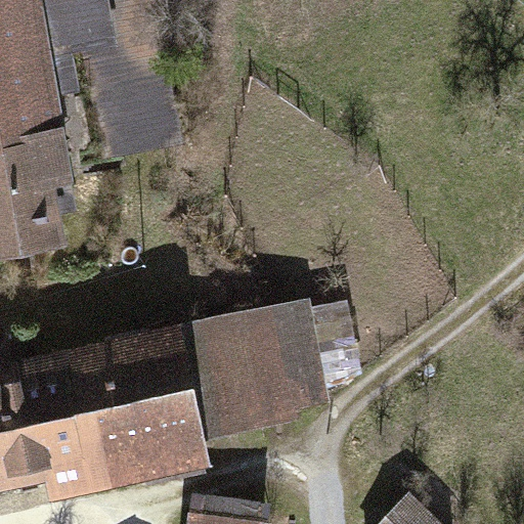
[(0,0),(0,249),(63,238),(59,213),(74,210),(53,91),(76,87),(69,48),(86,45),(114,40),(105,0),(0,0)]
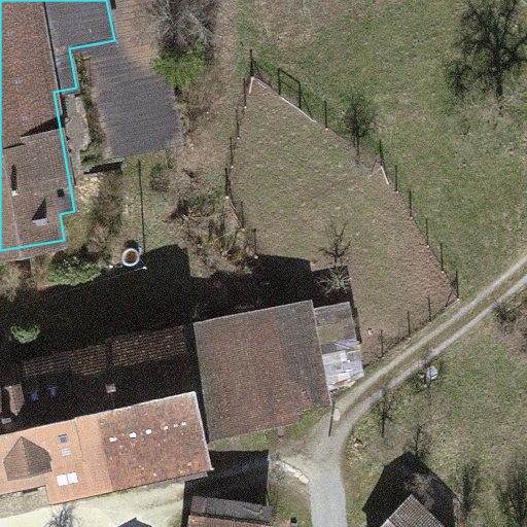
[(152,0),(106,0),(114,40),(86,45),(110,152),(182,138),(152,0)]
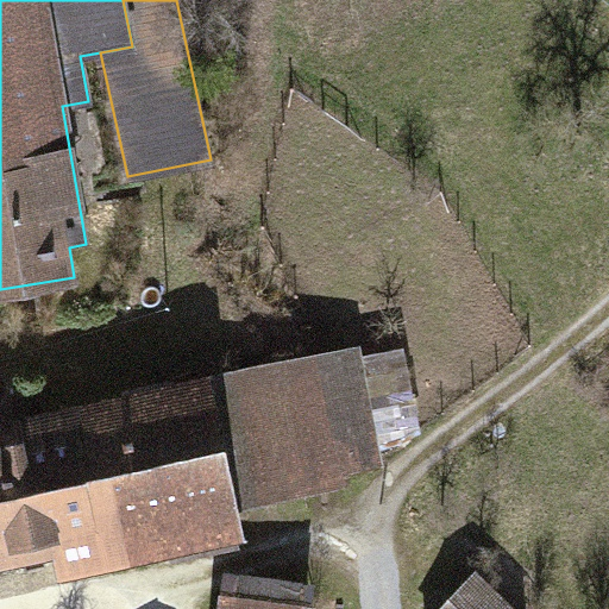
[(0,418),(0,564),(50,554),(55,578),(239,539),(234,518),(357,493),(353,478),(384,472),(357,343),(0,418)]
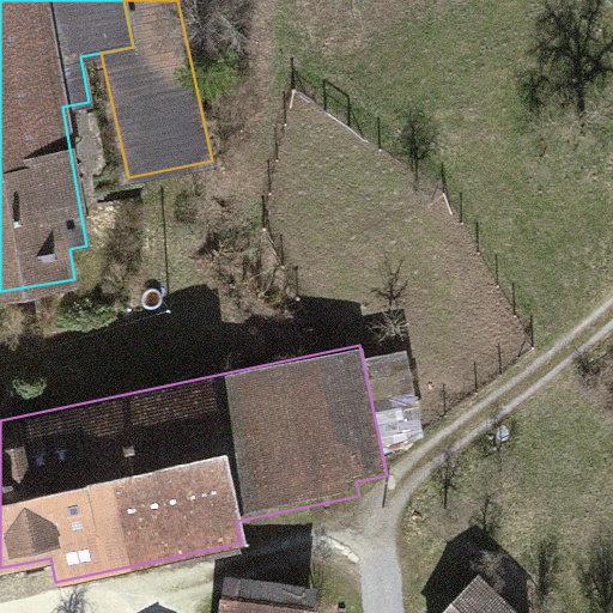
[(517,612),(478,576),(442,612),(517,612)]
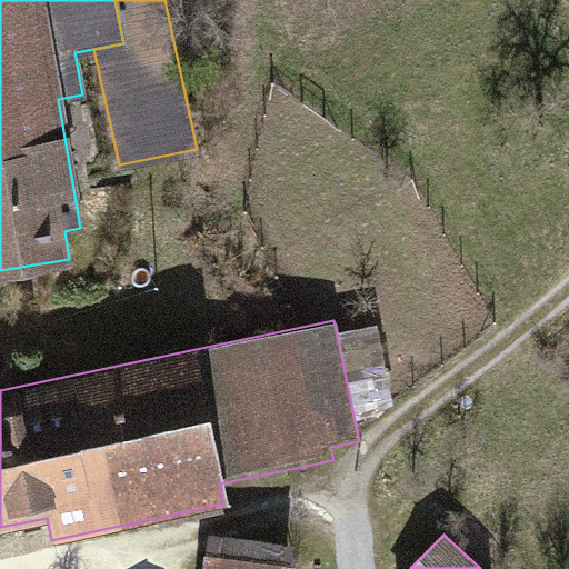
[(208,538),(205,568),(297,568),(300,547),(208,538)]
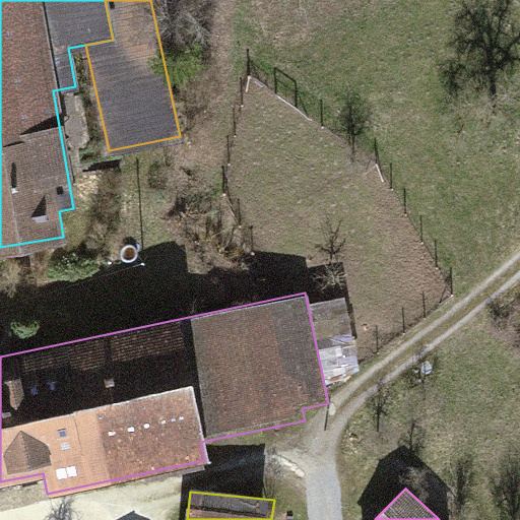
All buildings are outlined.
